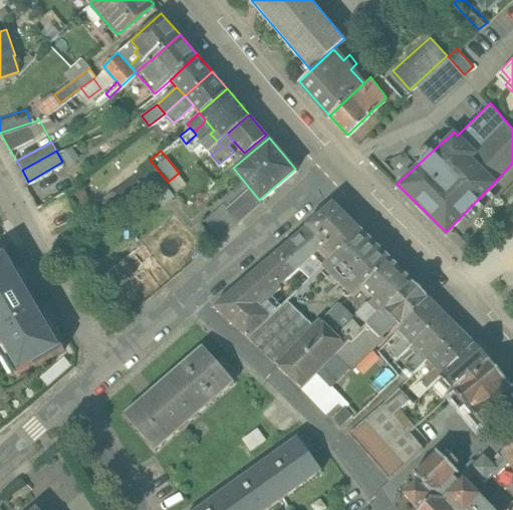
[(46,184),(31,193),(37,205),(52,196),(46,184)]
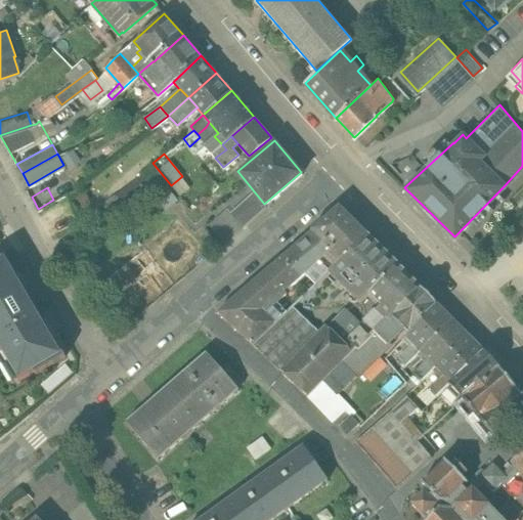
[(255,192),(233,212),(243,222),(264,204),(255,192)]
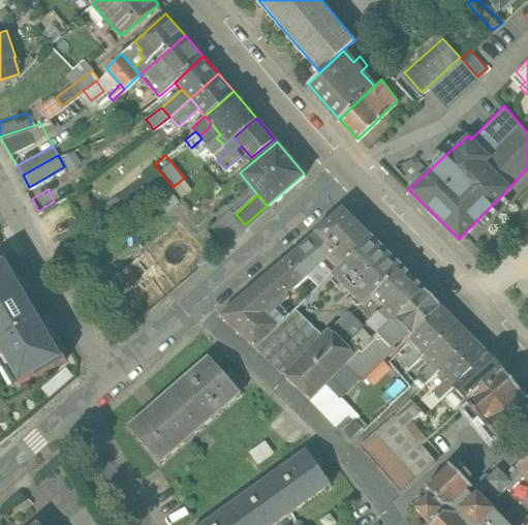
[(315,230),(271,269),(285,284),(290,289),(311,271),(322,260),(332,270),(334,272),(337,268),(371,235),(342,207),(314,230),(315,230)]
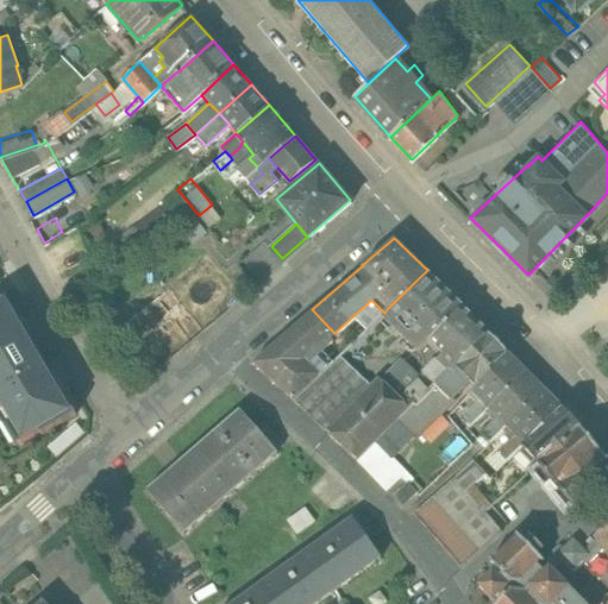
[(427,270),(388,308),(384,313),(382,314),(418,350),(430,339),(428,338),(463,304),(427,270)]
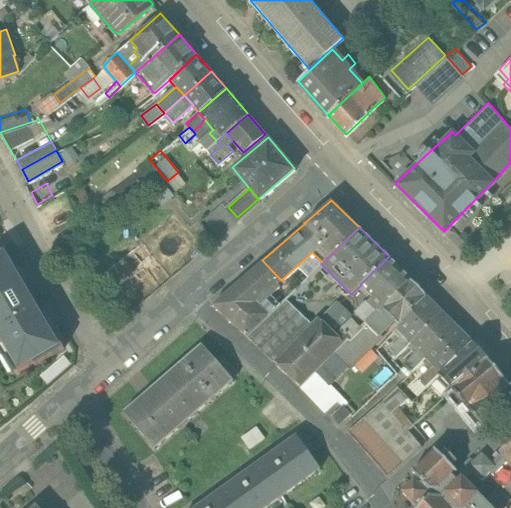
[(5,247),(0,250),(0,315),(34,296),(5,247)]
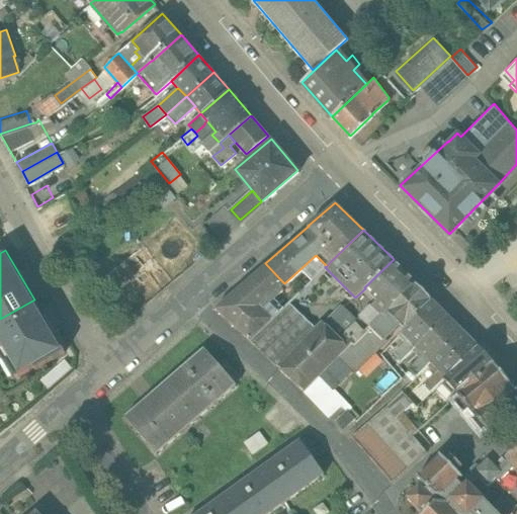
[(325,264),(316,255),(305,265),(315,274),(325,264)]
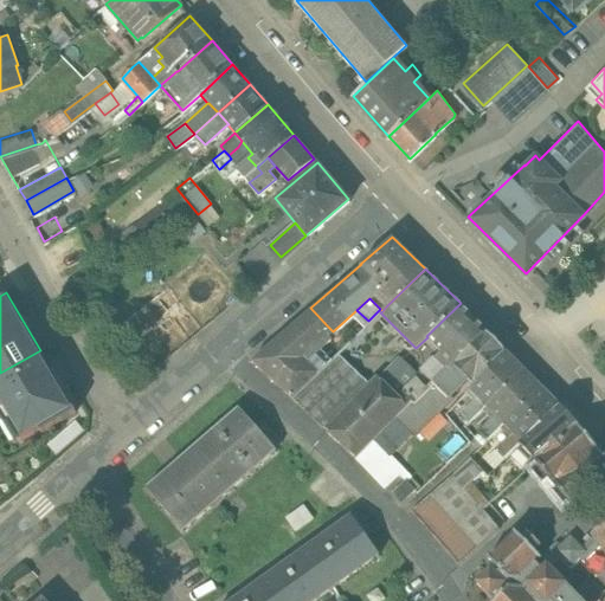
[(461,303),(426,336),(427,337),(441,350),(435,356),(446,368),(454,362),(487,329),(461,303)]
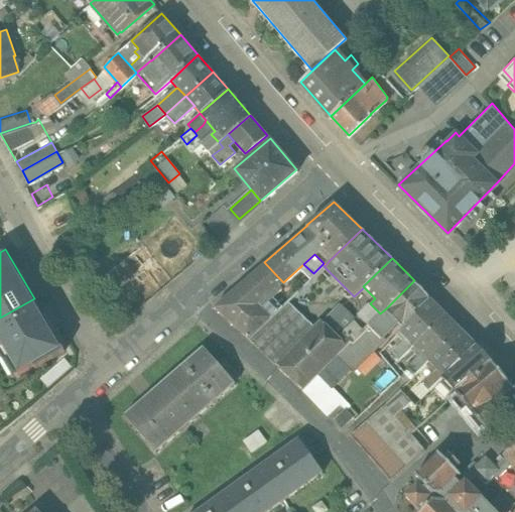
[(278,277),(264,262),(238,285),(259,305),(281,286),(275,279),(278,277)]
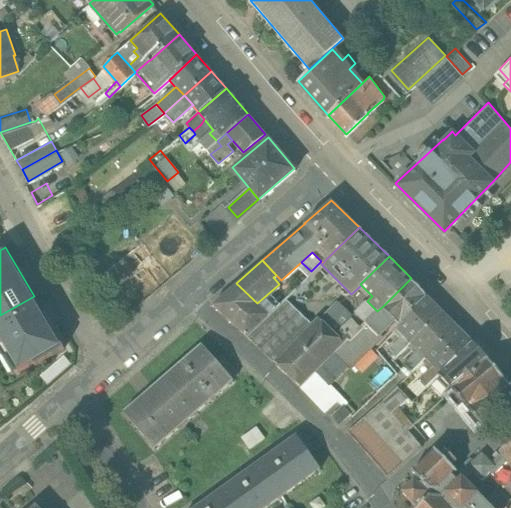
[(411,278),(383,306),(394,317),(400,323),(426,294),(411,278)]
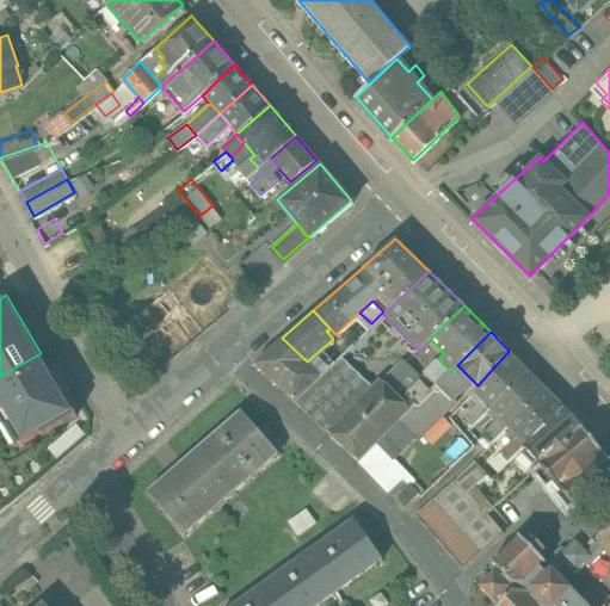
[(307,362),(282,338),(254,362),(294,399),(296,397),(320,373),(307,362)]
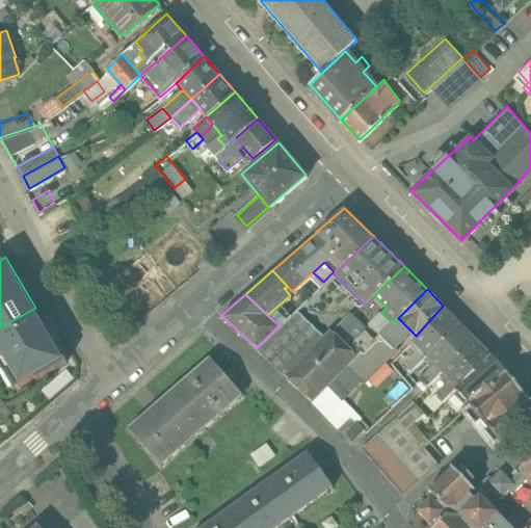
[(416,336),(412,340),(422,350),(426,354),(458,321),(443,306),(416,336)]
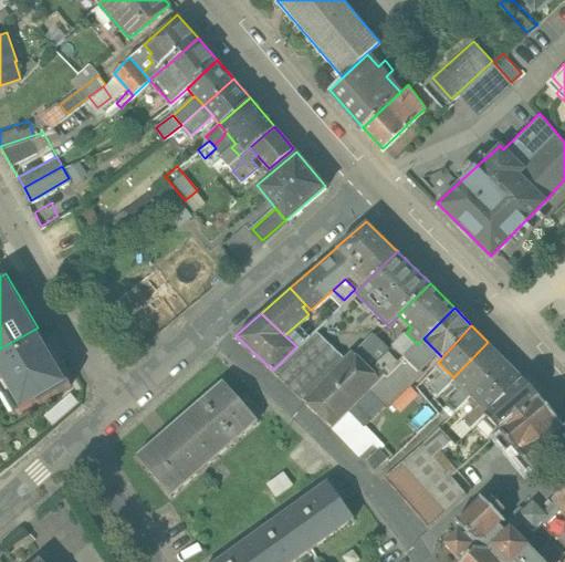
[(70,382),(38,328),(0,349),(0,387),(16,414),(70,382)]
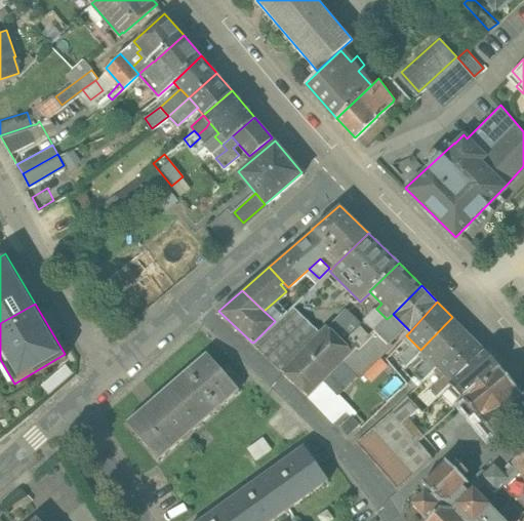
[(290,307),(275,321),(254,342),(273,359),(309,325),(290,307)]
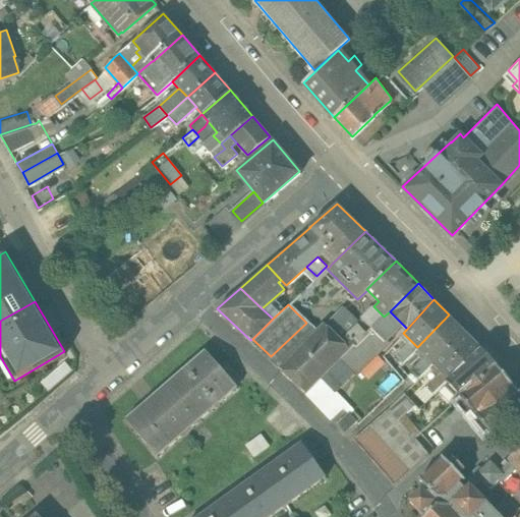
[(314,331),(280,365),(280,366),(305,391),(341,354),(352,342),(355,340),(348,333),(358,322),(342,305),(325,323),(324,322),(314,331)]
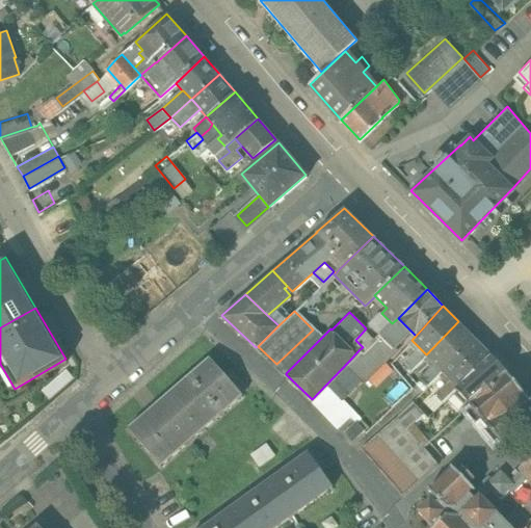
[(366,328),(355,340),(363,347),(360,349),(364,352),(392,323),(381,313),(366,328)]
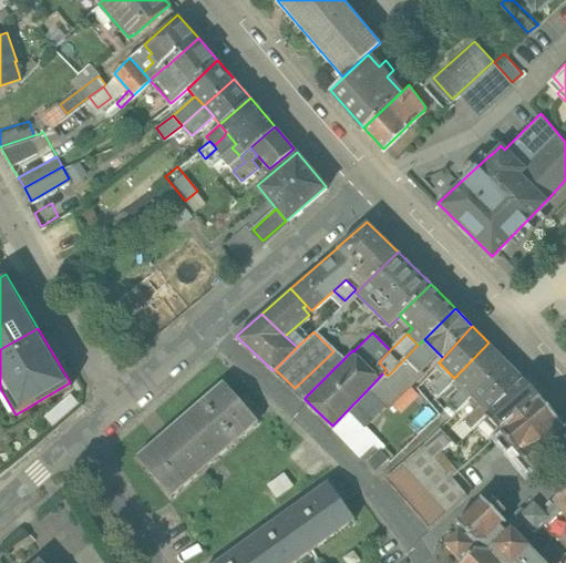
[(418,345),(388,376),(383,372),(371,386),(387,402),(389,400),(401,389),(402,390),(421,370),(420,368),(436,351),(424,339),(418,345)]
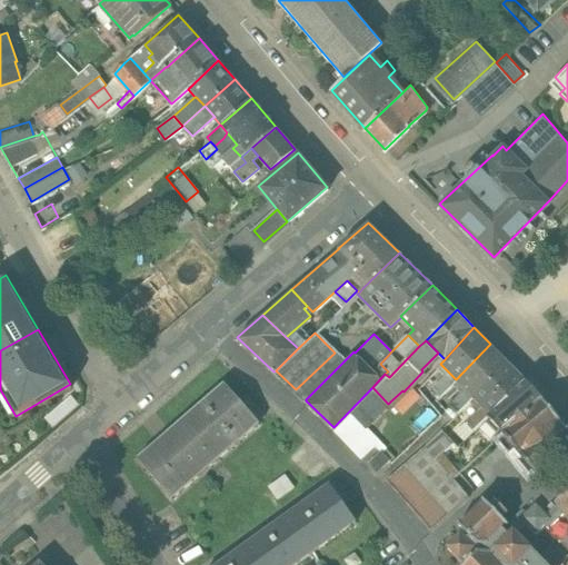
[(490,344),(456,379),(465,388),(472,396),(508,362),(490,344)]
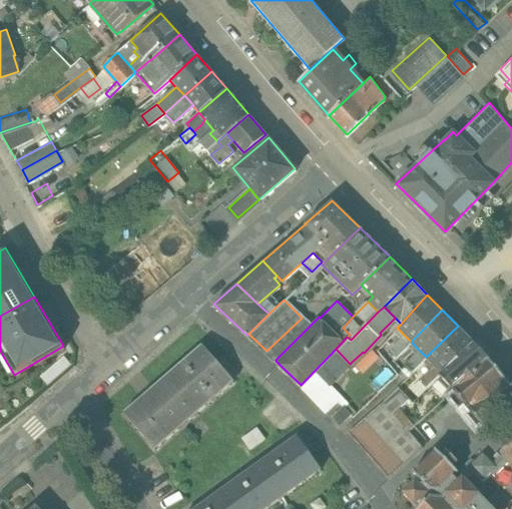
[(302,318),(267,351),(276,360),(310,326),(302,318)]
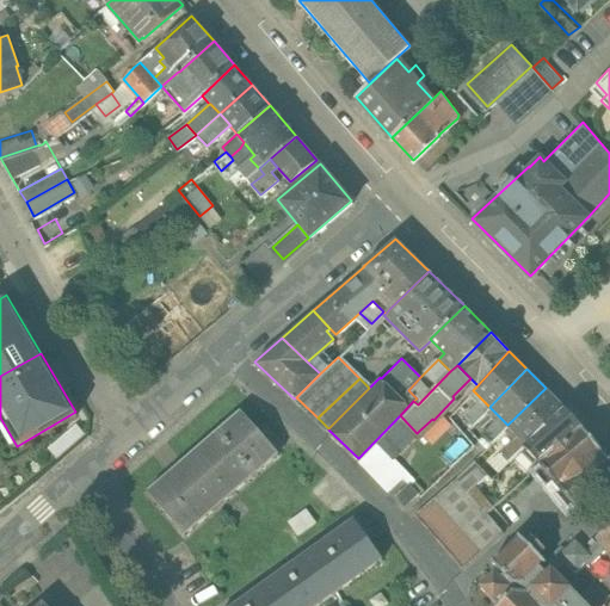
[(546,388),(507,425),(521,438),(525,443),(564,406),(546,388)]
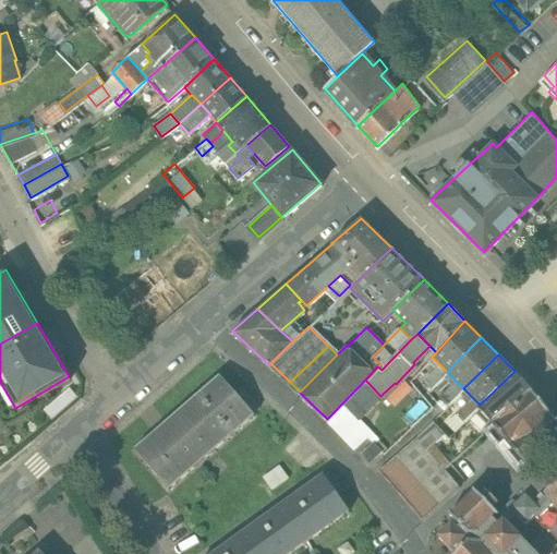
[(414,364),(396,384),(395,383),(383,394),(411,425),(433,405),(411,380),(420,370),(414,364)]
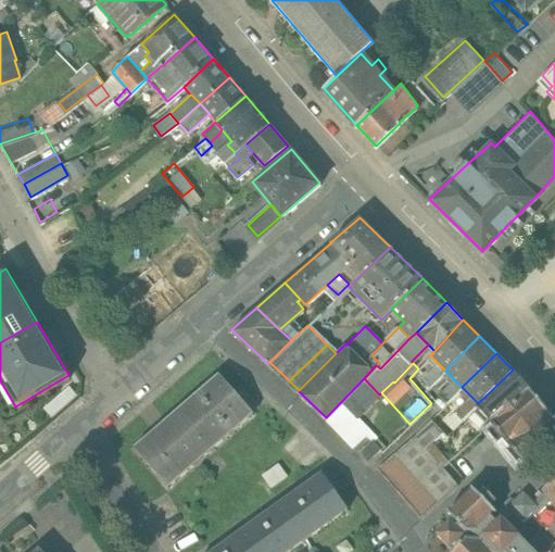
[(432,368),(423,378),(430,385),(445,371),(441,366),(434,372),(432,368)]
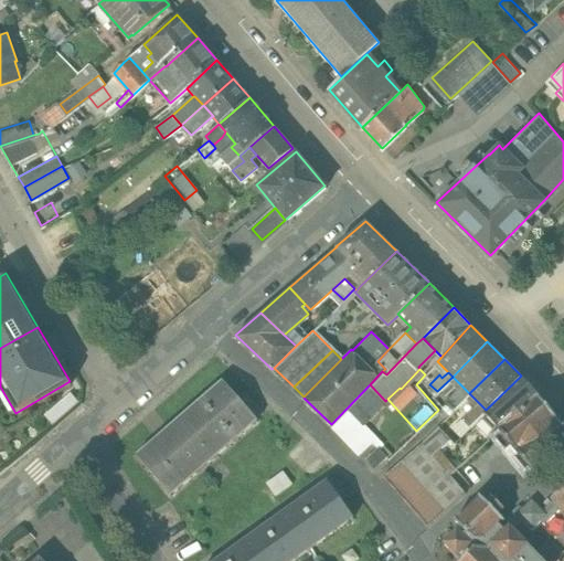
[(222,377),(136,452),(170,491),(256,416),(222,377)]
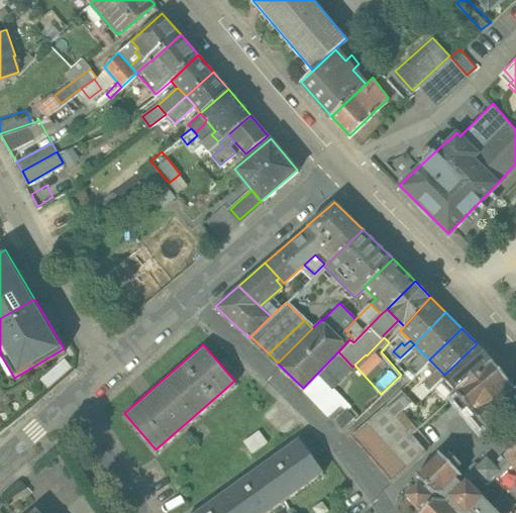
[(422,352),(408,367),(415,374),(429,360),(422,352)]
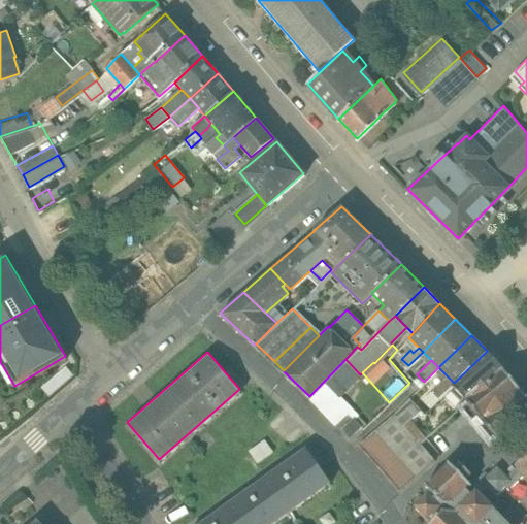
[(526,396),(502,367),(464,399),(498,438),(526,415),(526,396)]
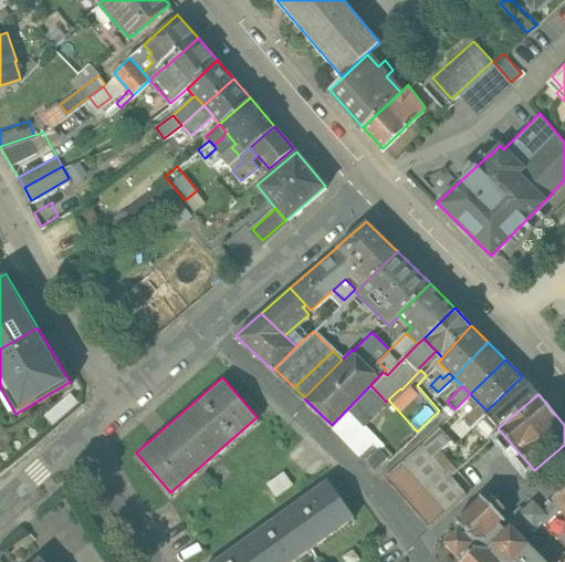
[(475,412),(472,408),(462,418),(471,427),(487,412),(487,410),(482,406),(475,412)]
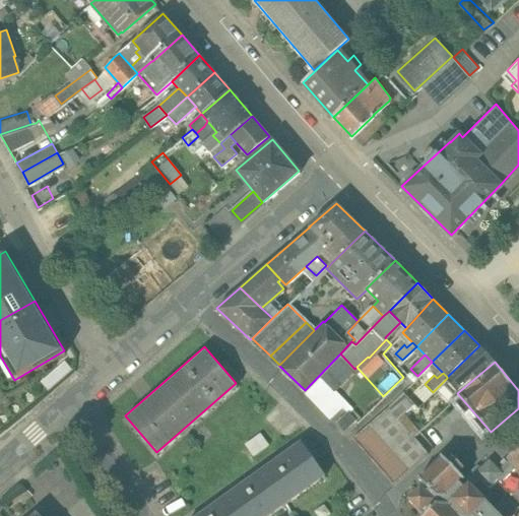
[(416,405),(402,390),(389,403),(401,418),(416,405)]
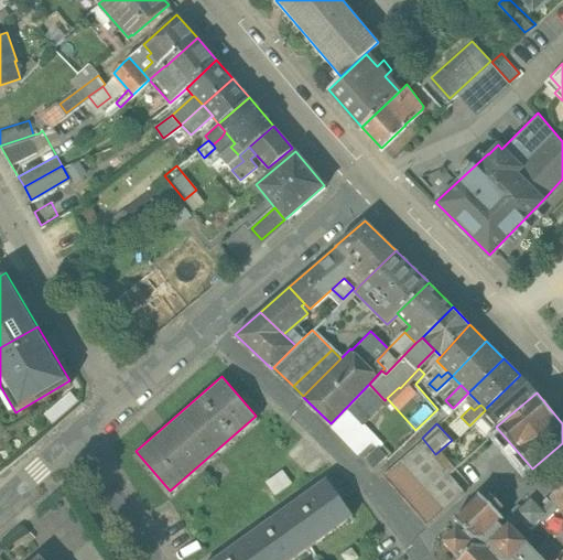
[(422,438),(381,473),(426,524),(464,490),(447,470),(435,455),(435,454),(422,438)]
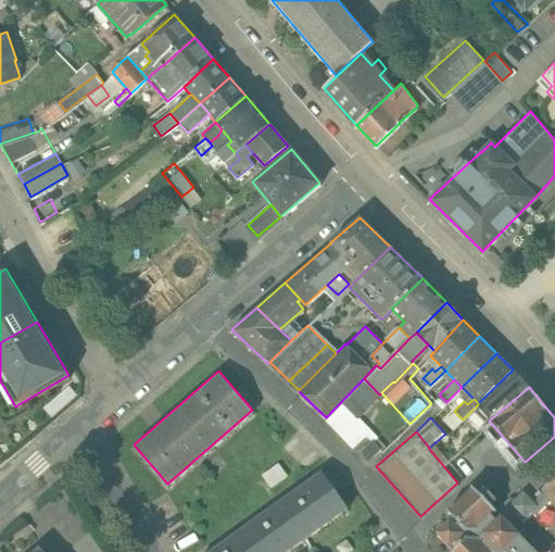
[(452,435),(445,434),(429,448),(429,449),(441,463),(462,444),(452,435)]
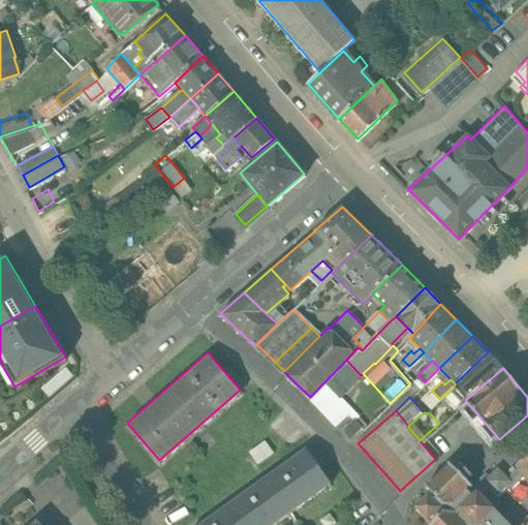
[(331,482),(306,448),(247,489),(272,523),(331,482)]
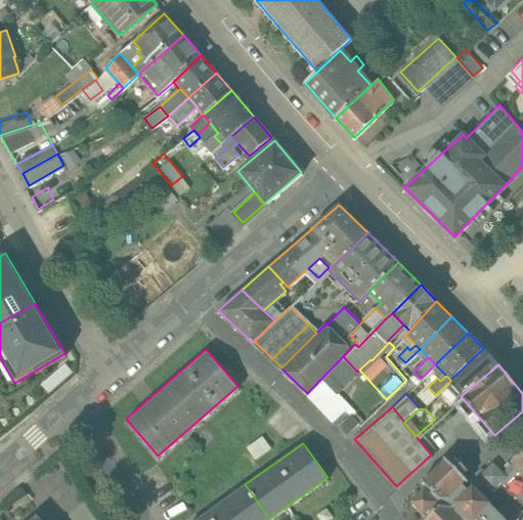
[(522,449),(511,460),(512,461),(518,470),(522,476),(522,449)]
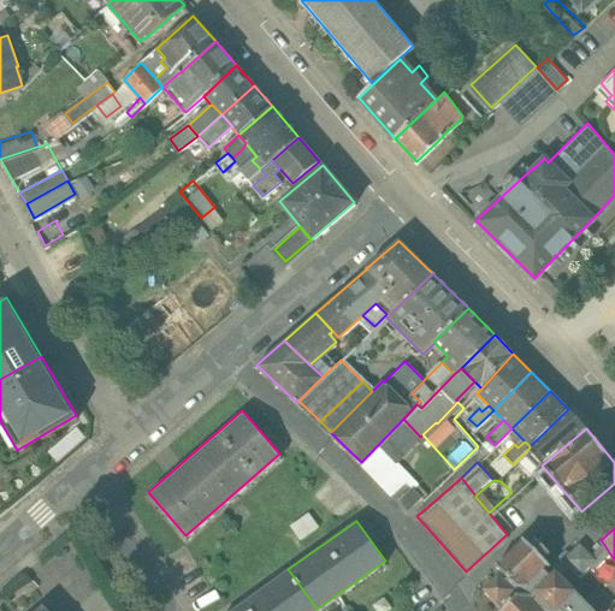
[(584,546),(579,552),(573,546),(568,551),(565,547),(548,564),(522,538),(494,564),(507,577),(504,581),(498,575),(483,589),(498,605),(504,599),(507,603),(497,610),(559,610),(556,609),(574,591),(556,573),(567,563),(578,575),(589,564),(592,568),(609,552),(602,541),(590,553),(584,546)]
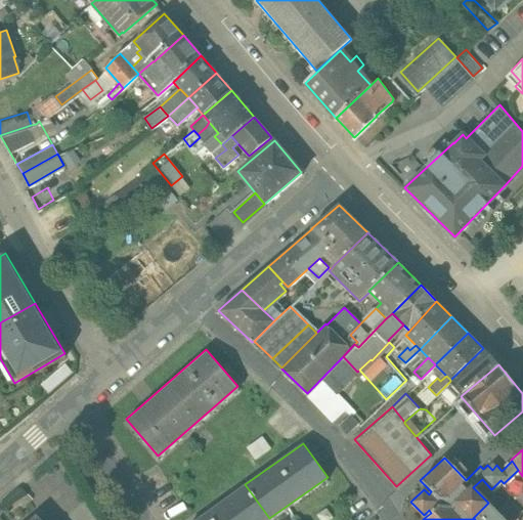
[(266,519),(269,518),(245,484),(194,519),(266,519)]
